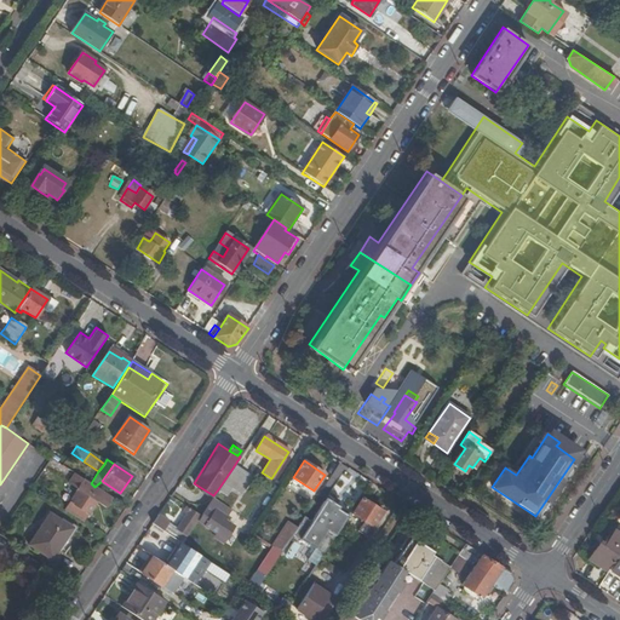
[(250,477),(234,466),(218,489),(224,493),(229,487),(239,493),(250,477)]
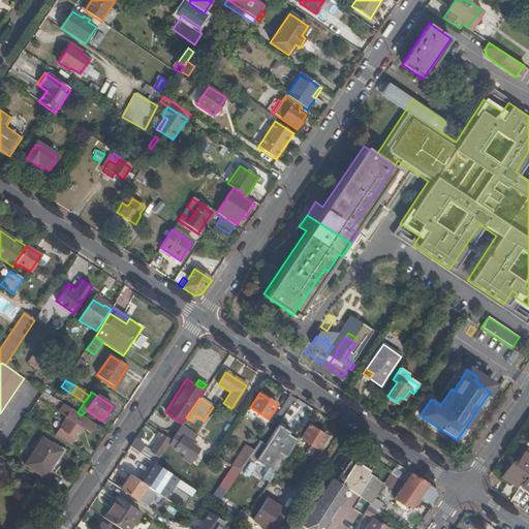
[(58,411),(66,416),(55,434),(70,445),(83,428),(90,433),(95,424),(81,415),(78,412),(63,403),(58,411)]
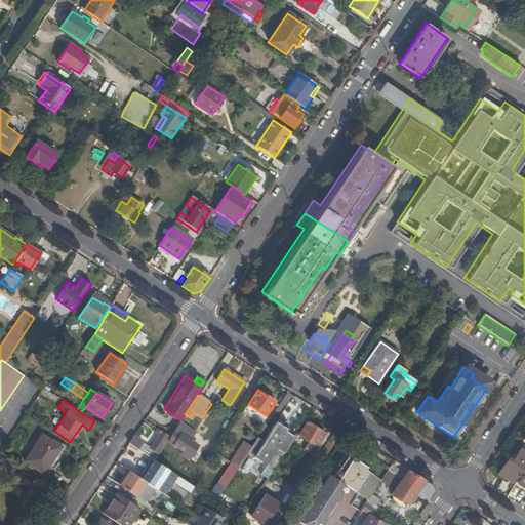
[(250,447),(247,451),(274,469),(294,437),(287,432),(288,430),(276,421),(264,441),(256,437),(250,447)]
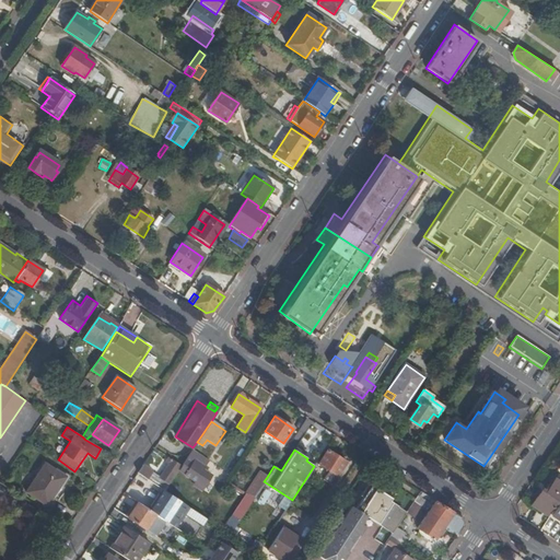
[(207,462),(191,451),(181,466),(177,470),(194,480),(191,483),(200,490),(209,476),(201,470),(207,462)]
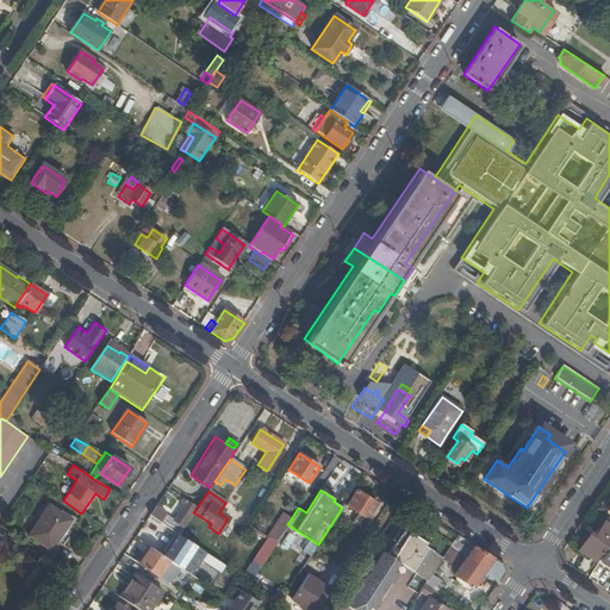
[(356,492),(347,506),(358,514),(367,520),(377,504),(356,492)]
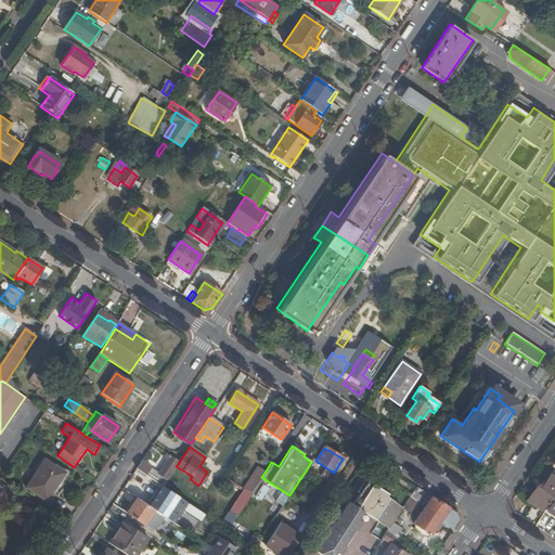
[(141,460),(136,468),(162,487),(176,466),(179,462),(166,453),(163,459),(167,461),(158,474),(160,475),(158,477),(150,472),(153,467),(141,460)]
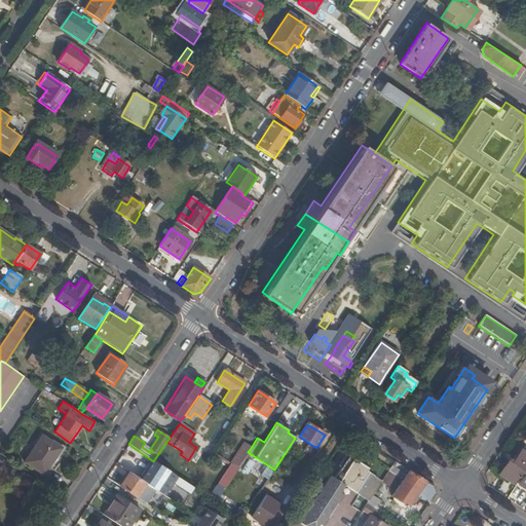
[(50,442),(42,437),(25,463),(43,476),(48,467),(51,470),(66,447),(53,438),(50,442)]
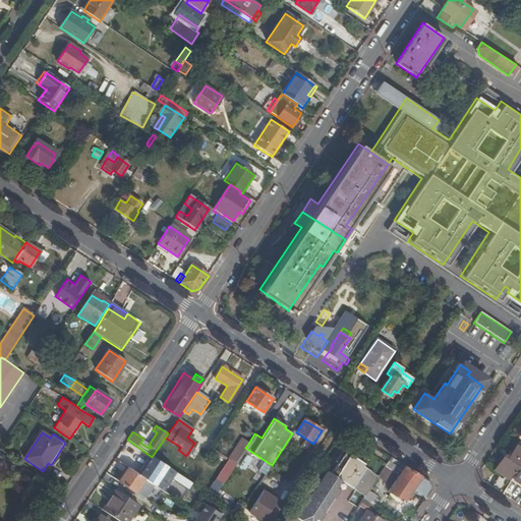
[(305,439),(299,447),(308,453),(313,444),(305,439)]
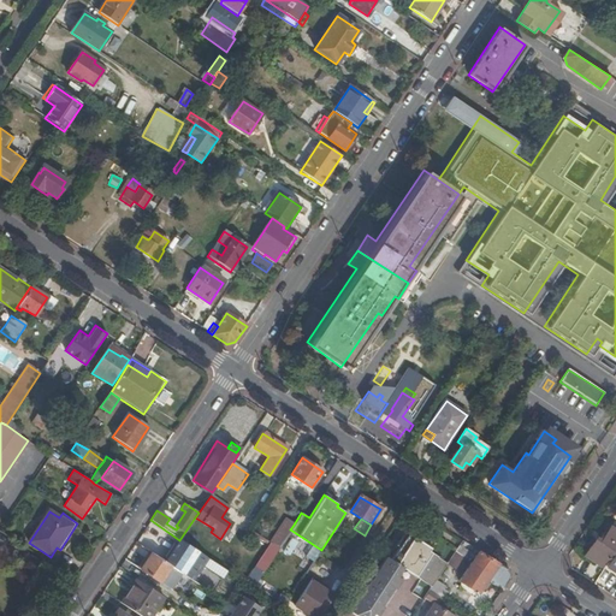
[(294,525),(285,520),(271,543),(279,548),(290,529),(294,525)]
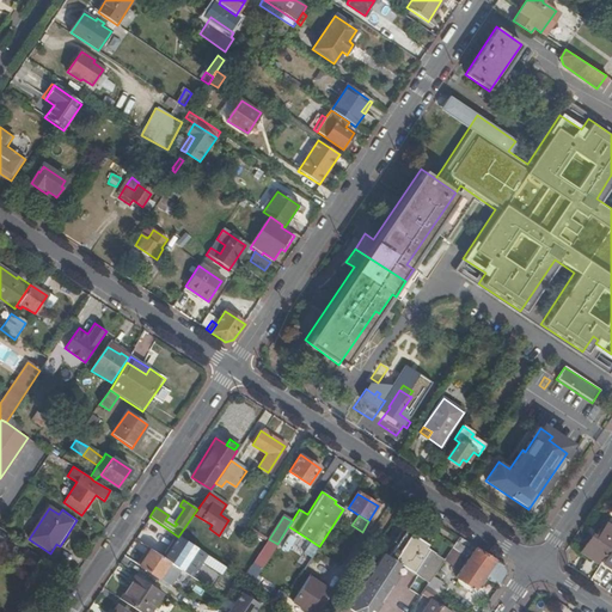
[(598,563),(611,542),(611,528),(601,522),(600,526),(595,532),(605,539),(603,543),(593,537),(593,536),(582,552),(598,563)]
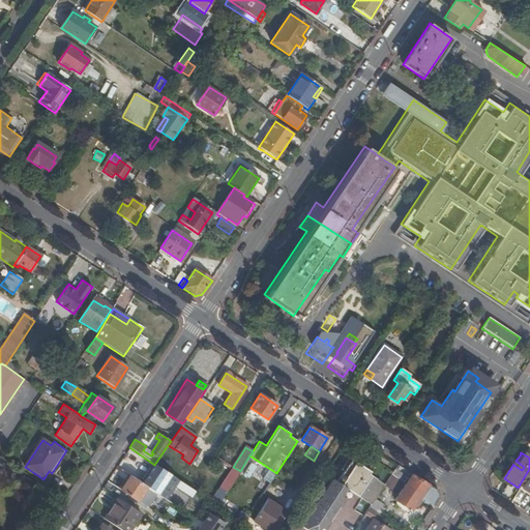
[(350,461),(347,459),(340,470),(343,472),(350,461)]
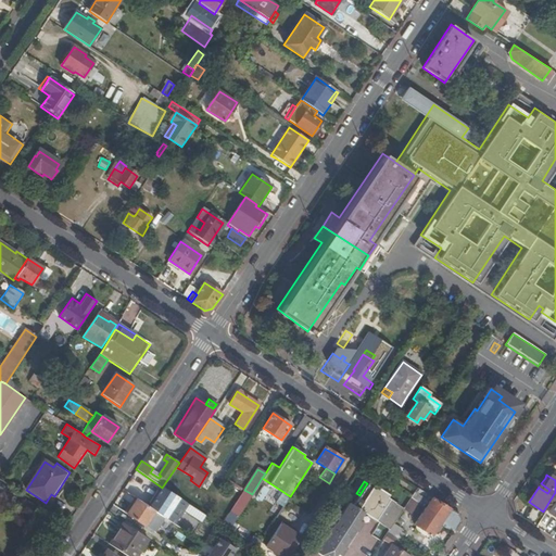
[(320,555),(339,555),(367,516),(388,530),(391,527),(393,523),(403,508),(367,483),(359,495),(352,506),(348,503),(333,523),(330,521),(327,521),(324,526),(325,528),(328,531),(315,552),(320,555)]
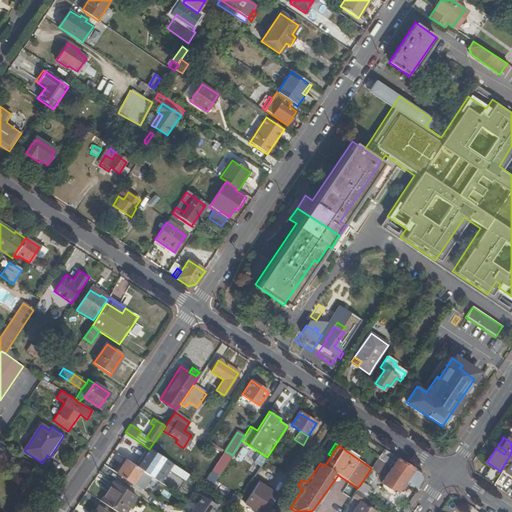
[(498,445),(496,449),(504,454),(506,451),(498,445)]
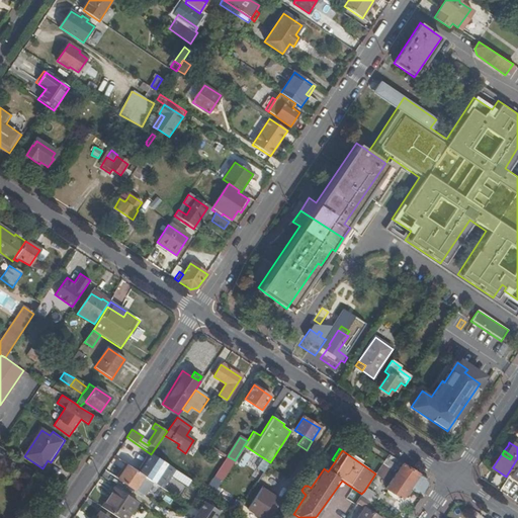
[(228,456),(225,461),(231,465),(235,460),(228,456)]
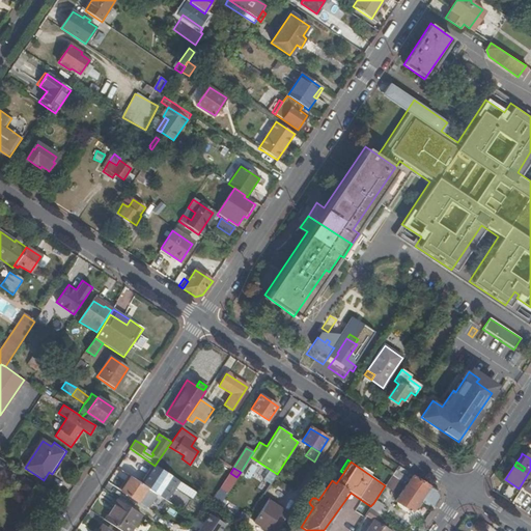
[(175,479),(162,470),(148,490),(157,495),(163,499),(175,479)]
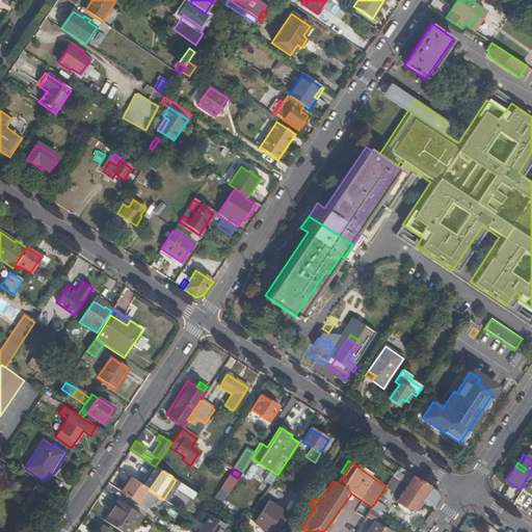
[(396,472),(393,476),(403,483),(406,478),(396,472)]
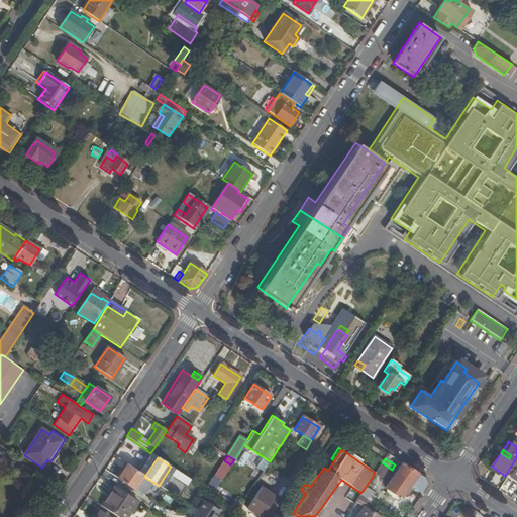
[(392,470),(382,462),(375,473),(388,482),(394,472),(392,470)]
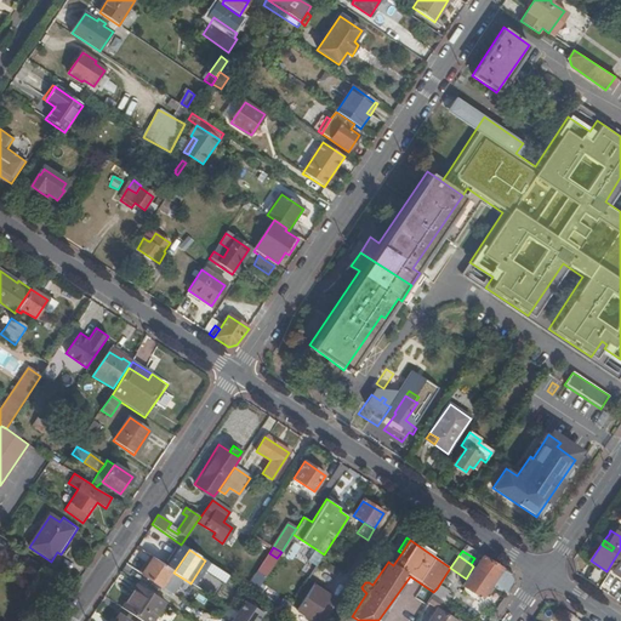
[(482,556),(473,567),(466,579),(462,585),(466,587),(462,591),(476,600),(479,597),(482,598),(493,584),(507,593),(513,584),(512,575),(482,556)]
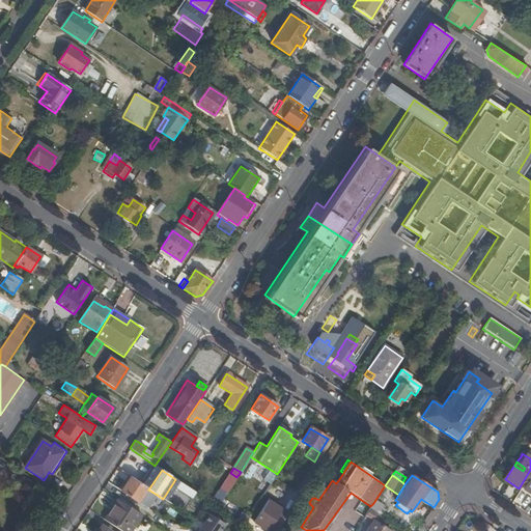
[(119,490),(147,508),(157,495),(148,490),(129,476),(119,490)]
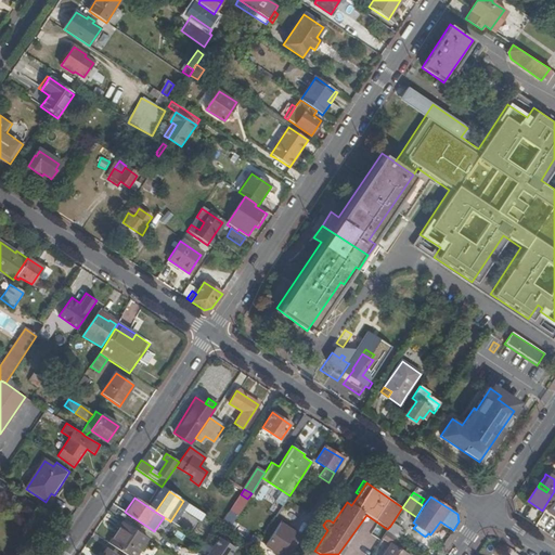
[(278,554),(288,554),(301,537),(294,532),(287,527),(289,525),(282,519),(265,546),(278,554)]
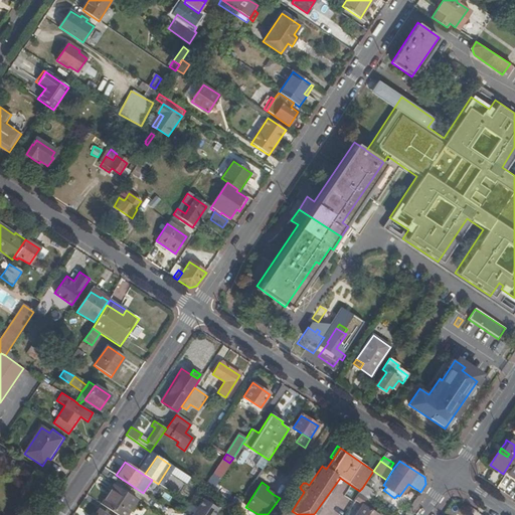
[(108,492),(111,493),(102,506),(116,514),(124,514),(135,498),(114,484),(108,492)]
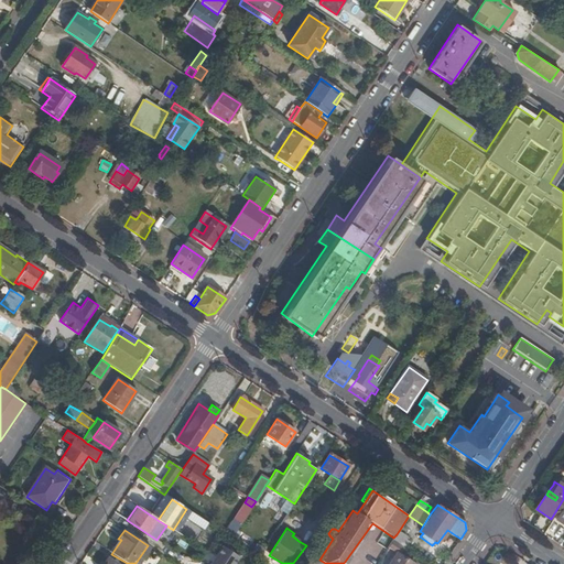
[(393,538),(392,540),(404,548),(409,542),(403,539),(397,534),(393,538)]
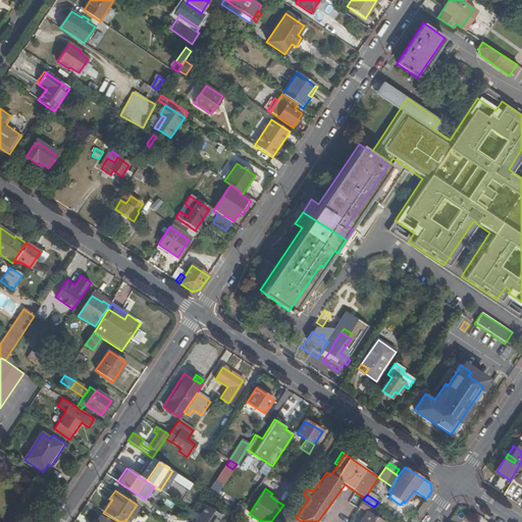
[(241,516),(249,503),(244,499),(240,505),(241,505),(236,513),(241,516)]
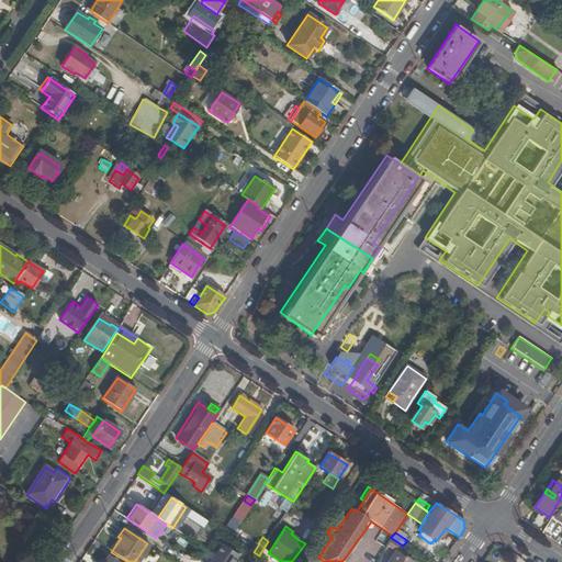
[(223,546),(211,561),(236,561),(240,557),(223,546)]
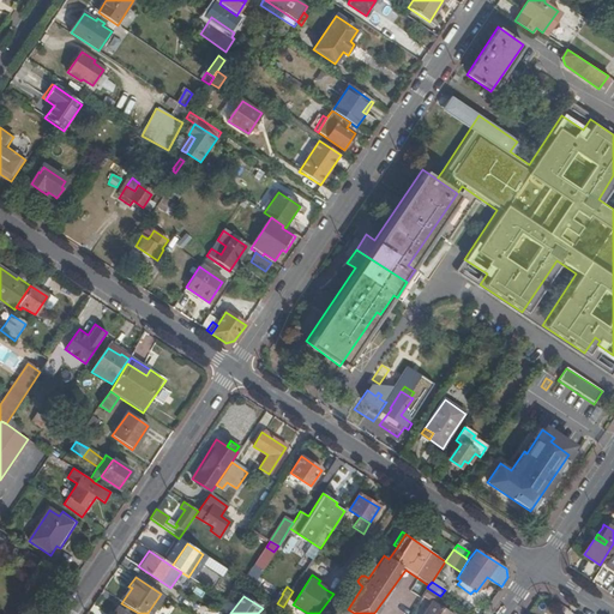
[(449,613),(431,601),(421,613),(449,613)]
